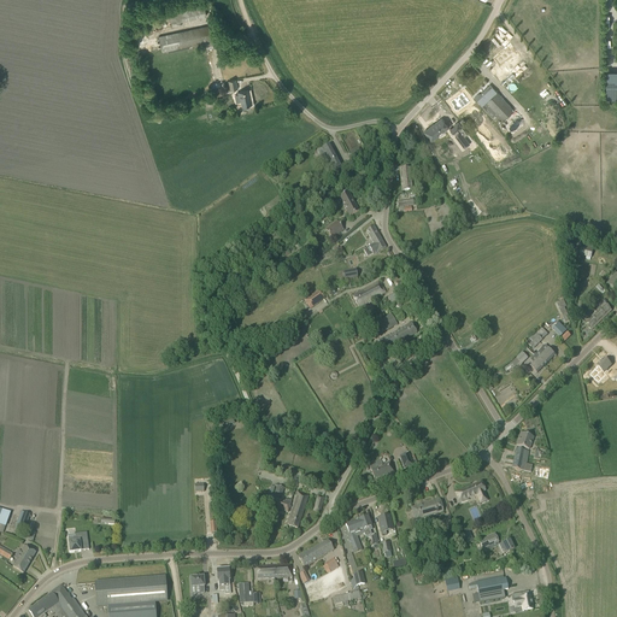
[(204,1),(198,3),(178,7),(182,21),(206,16),(204,1)]
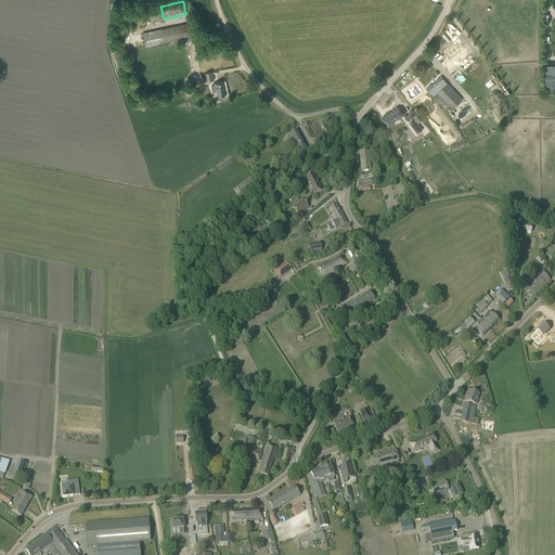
[(188,23),(182,25),(143,33),(146,48),(181,39),(182,46),(192,43),(188,23)]
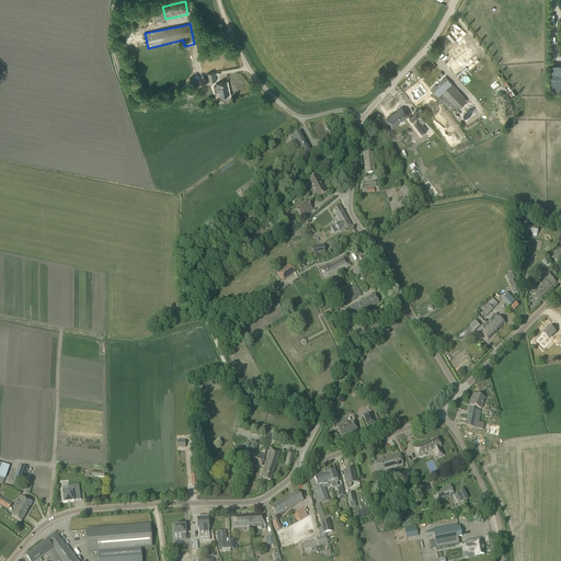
[(455,52),(450,55),(455,61),(471,49),(467,45),(465,47),(462,45),(459,48),(458,47),(454,50),(455,52)]
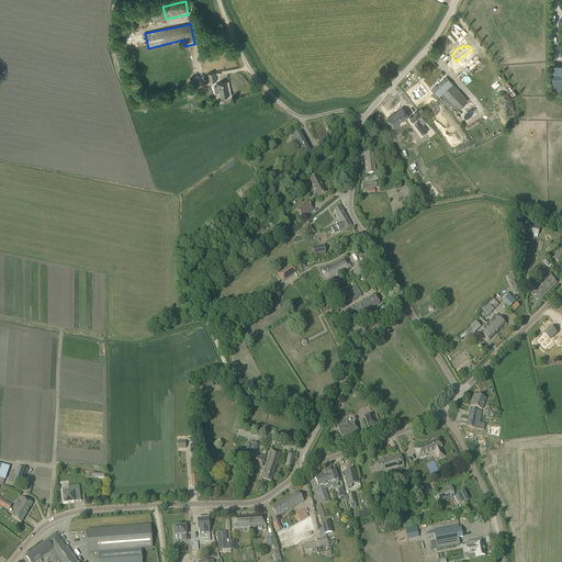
[(448,79),(435,92),(448,107),(462,94),(448,79)]
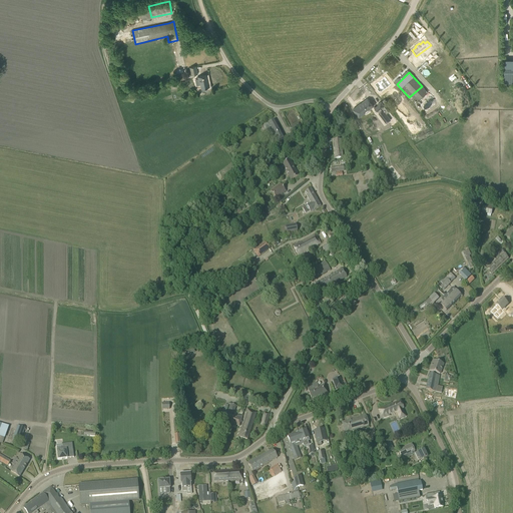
[(198,78),(194,79),(196,85),(200,84),(201,88),(201,92),(205,91),(205,87),(209,86),(206,75),(201,76),(197,77),(198,78)]
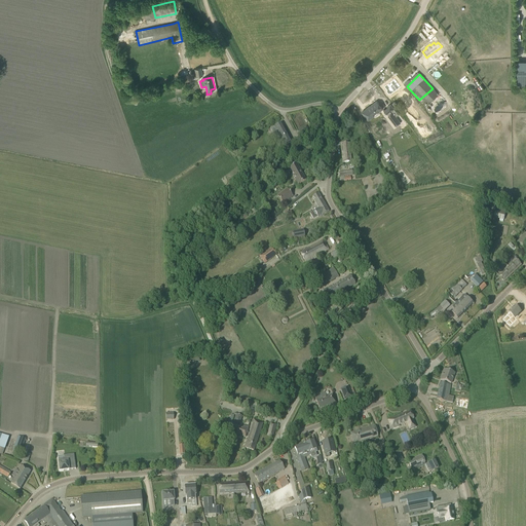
[(390,82),(380,90),(386,99),(391,95),(392,97),(397,95),(400,99),(402,97),(408,105),(414,101),(406,89),(401,95),(399,92),(400,92),(396,87),(395,88),(390,82)]
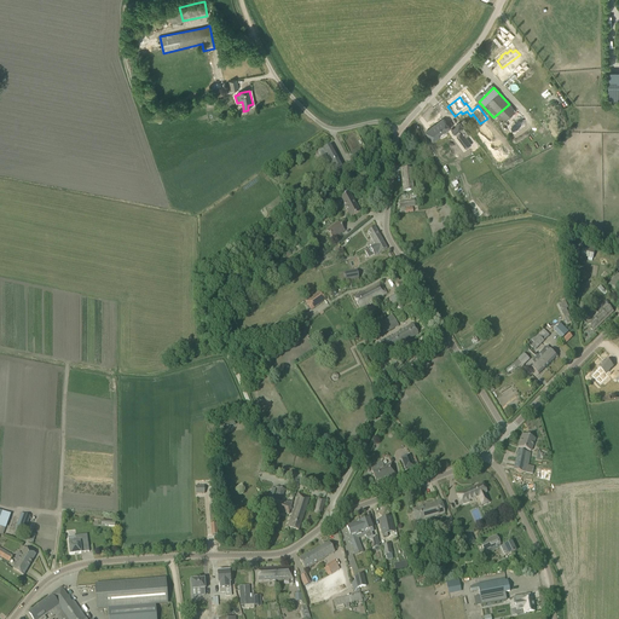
[(435,125),(426,132),(429,137),(433,140),(440,136),(439,134),(443,131),(444,131),(444,132),(446,129),(446,131),(450,128),(444,119),(443,120),(435,125)]
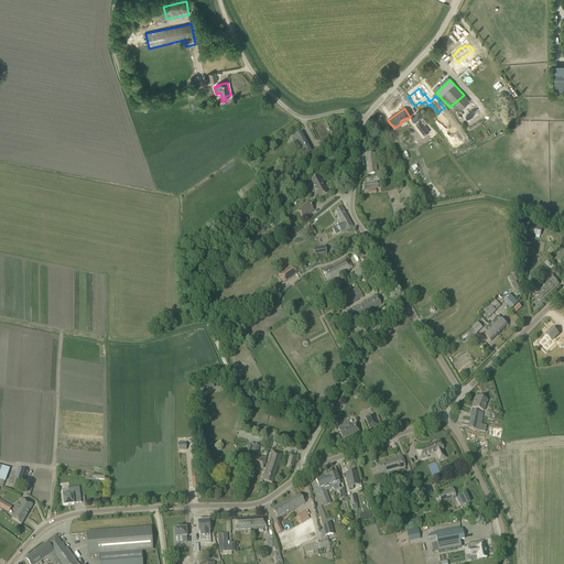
[(411,118),(414,122),(415,122),(416,123),(416,125),(418,126),(422,131),(424,136),(426,133),(430,131),(429,130),(424,126),(427,123),(423,117),(419,119),(415,116),(413,118),(412,117),(411,118)]
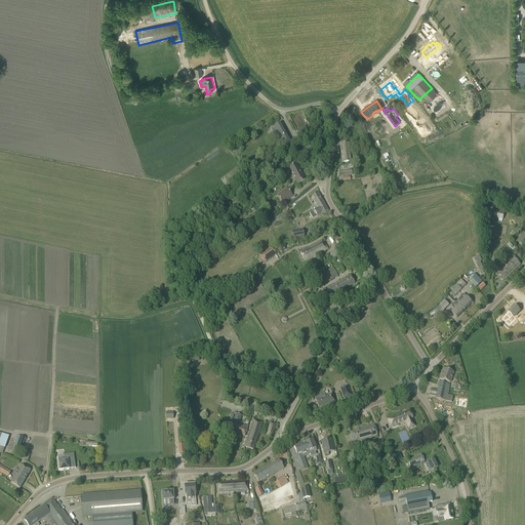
[(274,127),(271,129),(272,131),(276,139),(278,138),(280,142),(281,142),(283,145),(290,142),(287,134),(282,126),(281,123),(276,125),(274,127)]
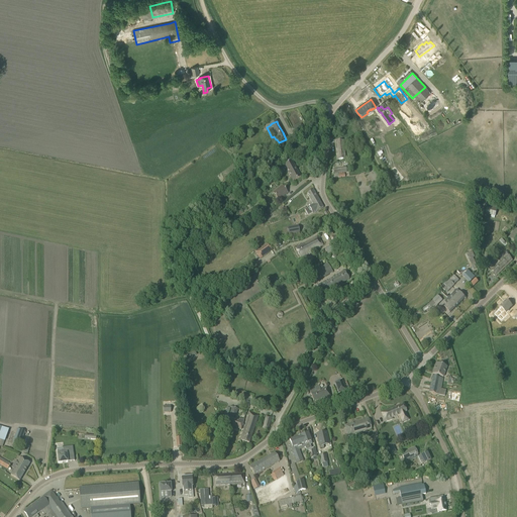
[(302,124),(293,129),(296,135),(305,130),(302,124)]
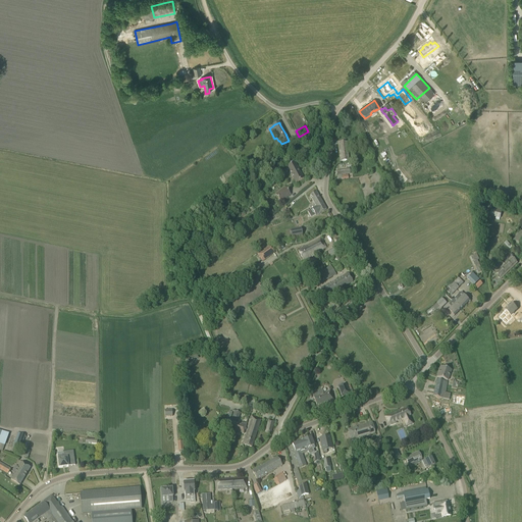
[(346,142),(344,143),(338,143),(341,162),(348,161),(346,142)]
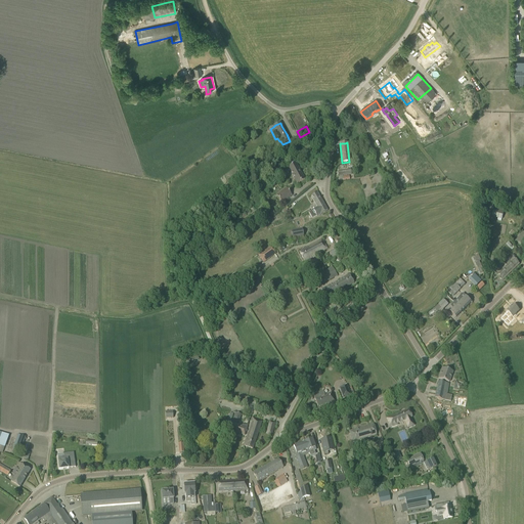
[(296,163),(291,166),(288,168),(297,184),(305,180),(296,163)]
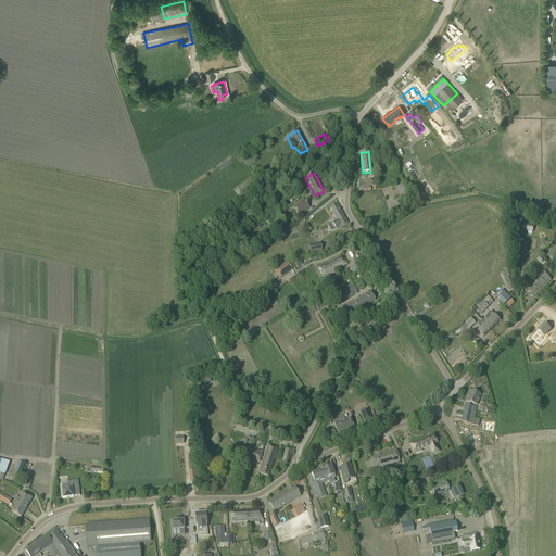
[(254,190),(253,189),(251,185),(244,189),(248,194),(254,190)]
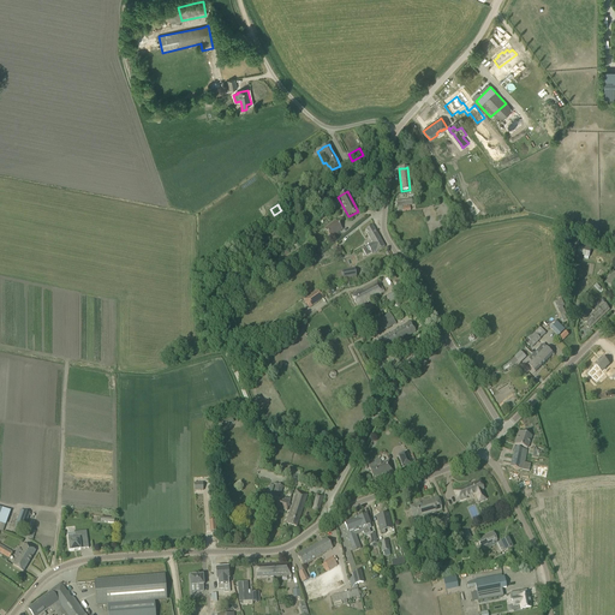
[(323,230),(330,238),(342,230),(335,221),(323,230)]
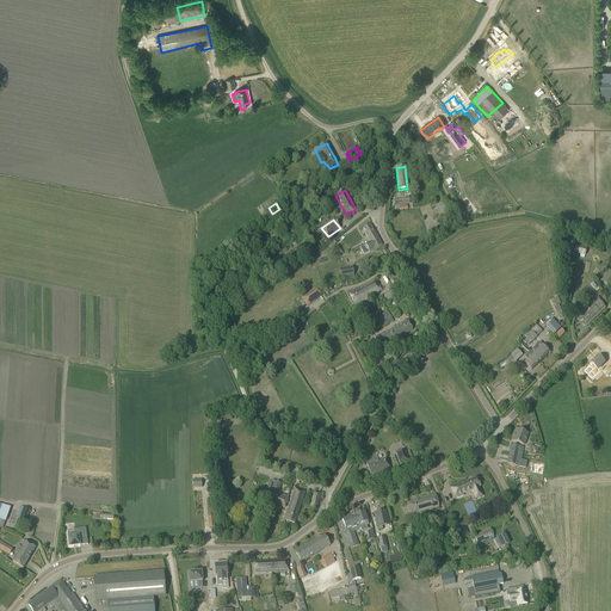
[(377,238),(370,224),(363,229),(370,242),(377,238)]
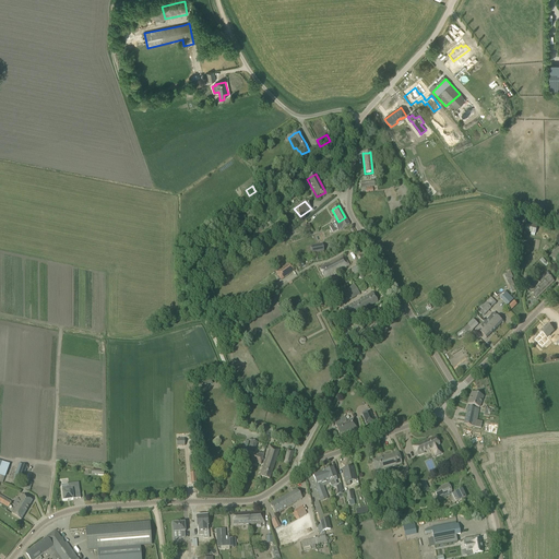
[(349,224),(345,217),(339,222),(329,227),(333,233),(337,230),(342,228),(343,228),(349,224)]
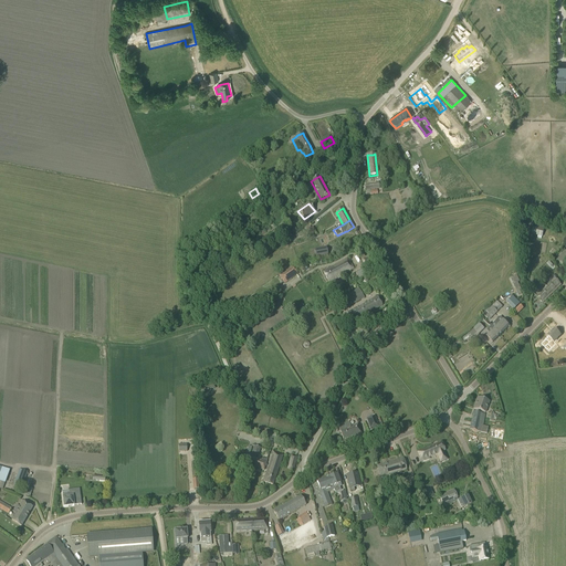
[(326,248),(314,250),(316,258),(327,255),(326,248)]
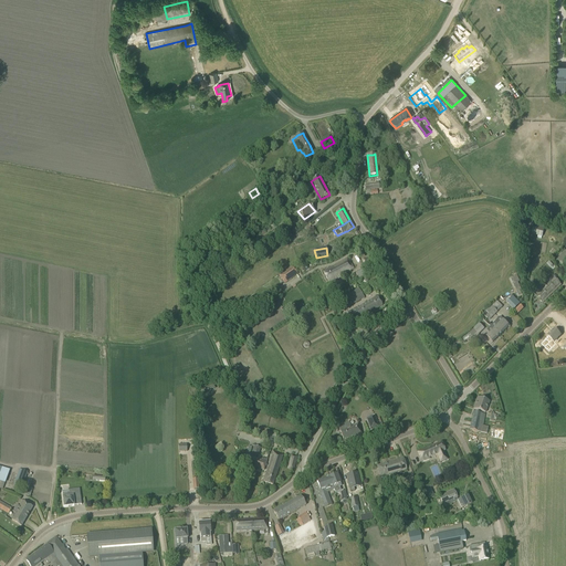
[(565,268),(565,250),(565,251),(556,260),(565,269),(565,268)]
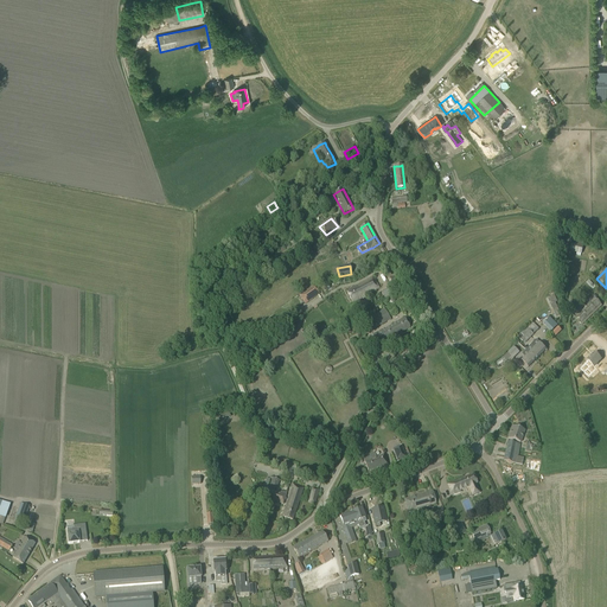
[(374,278),(368,280),(346,293),(352,304),(364,296),(365,300),(368,298),(371,295),(370,293),(379,288),(374,278)]
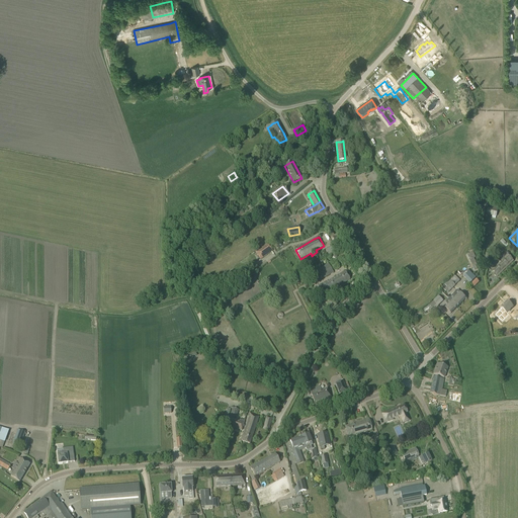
[(260,260),(272,251),(267,244),(254,252),(260,260)]
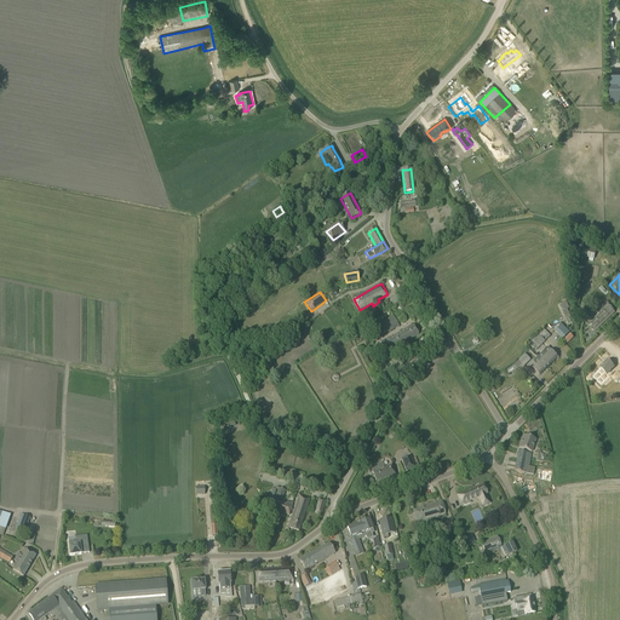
[(569,308),(567,302),(560,304),(568,325),(573,322),(567,309),(569,308)]
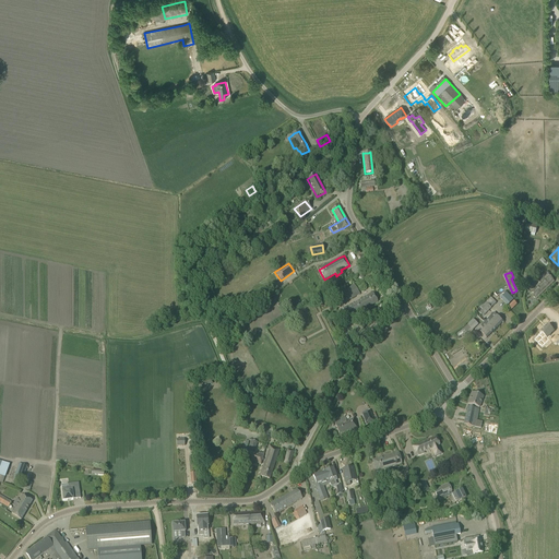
[(554,282),(550,277),(547,274),(528,292),(535,299),(554,282)]
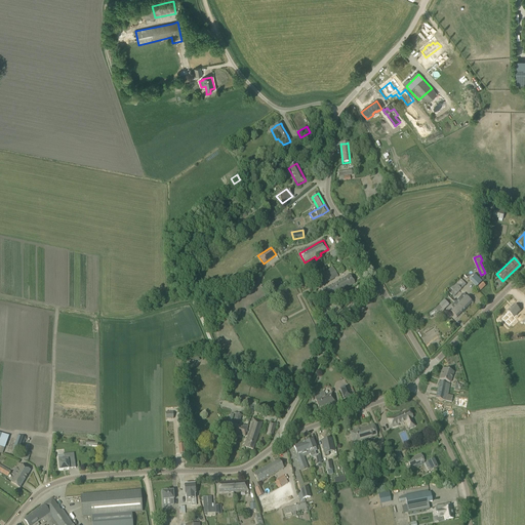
[(328,271),(315,278),(318,282),(320,286),(335,278),(337,276),(335,274),(332,268),(328,271)]
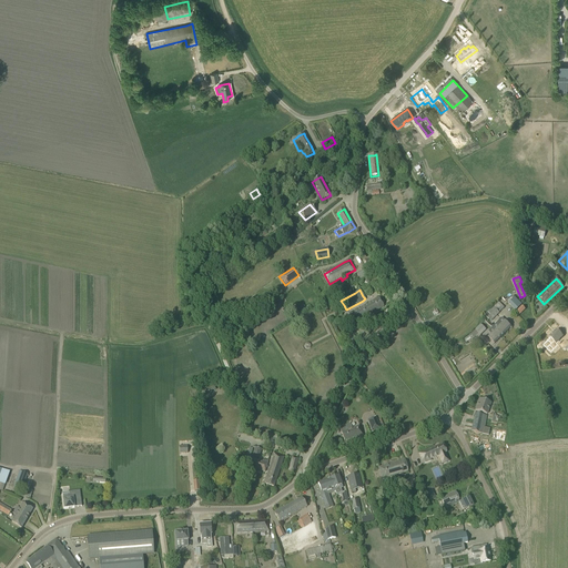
[(515,310),(521,304),(515,296),(508,303),(515,310)]
